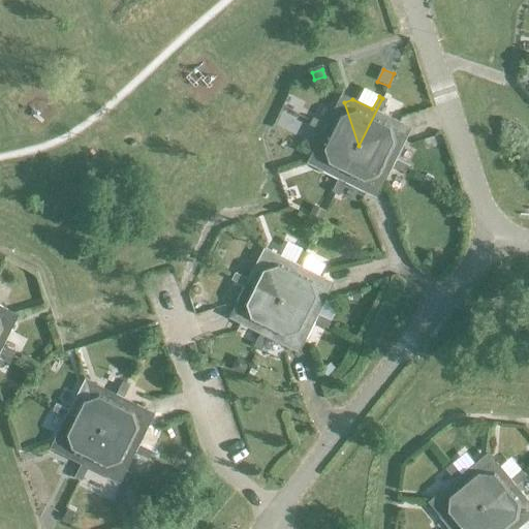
[(382,98),(359,146),(403,131),(400,123),(379,113),(386,99),(382,98)]
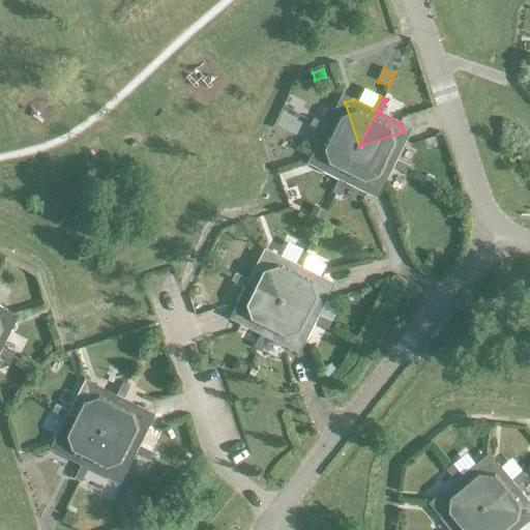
[(359,146),(345,102),(335,105),(326,125),(313,118),(311,122),(359,146)]
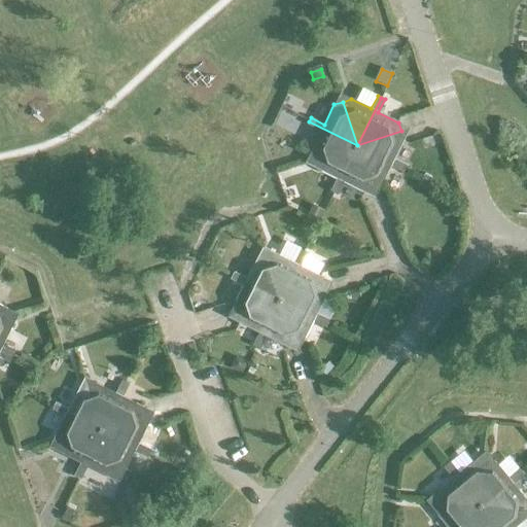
[(357,145),(309,121),(307,125),(320,132),(310,151),(313,160),(357,145)]
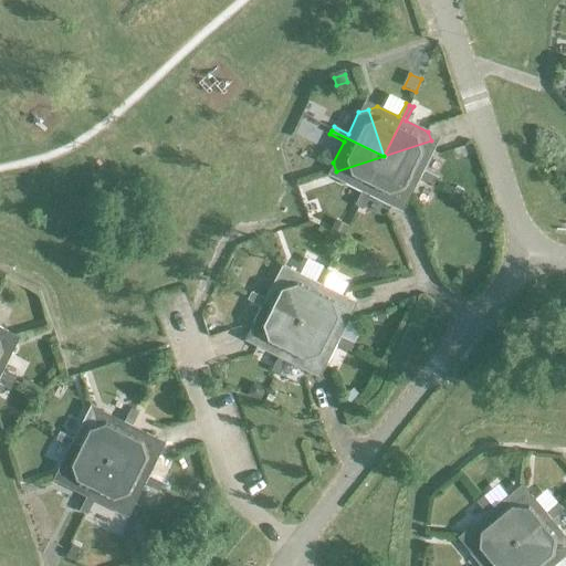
[(433,149),(431,140),(384,156),(435,182),(437,178),(422,171),(433,149)]
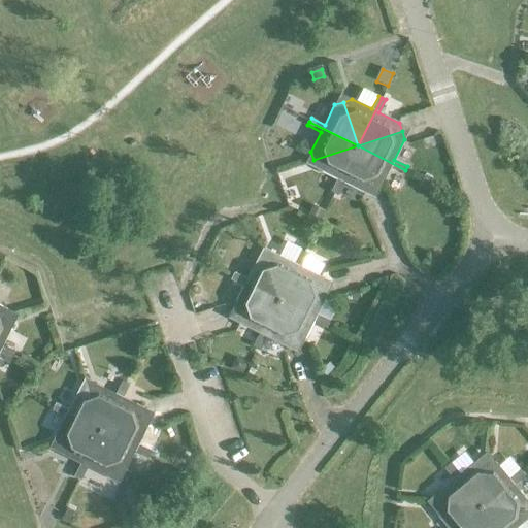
[(333,194),(358,145),(314,160),(317,169),(336,178),(330,192),(333,194)]
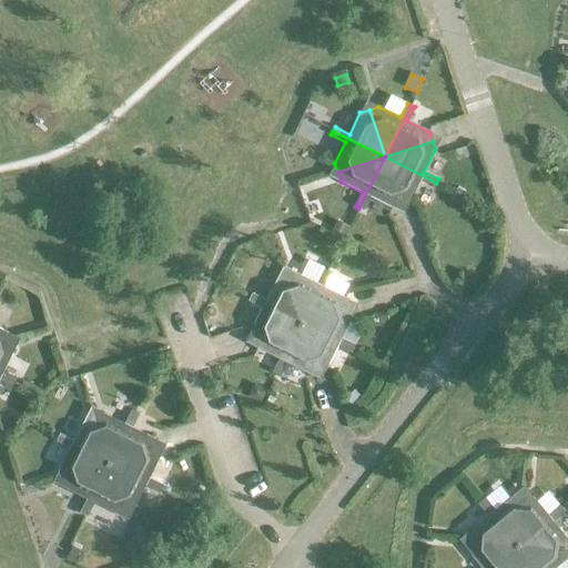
[(401,204),(385,156),(358,209),(363,211),(369,196),(392,208),(401,204)]
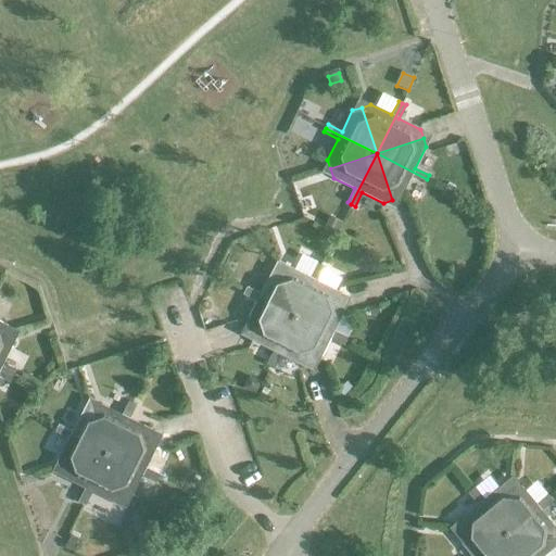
[(425,182),(427,179),(377,153),(392,200),(401,197),(412,176),(425,182)]
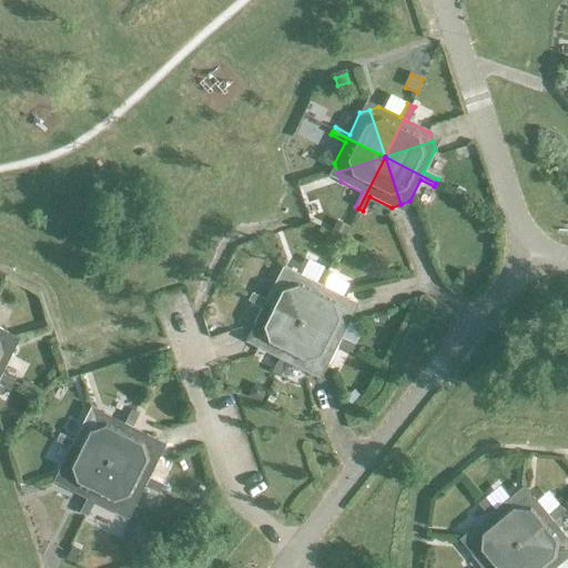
[(454,192),(449,200),(462,206),(466,198),(454,192)]
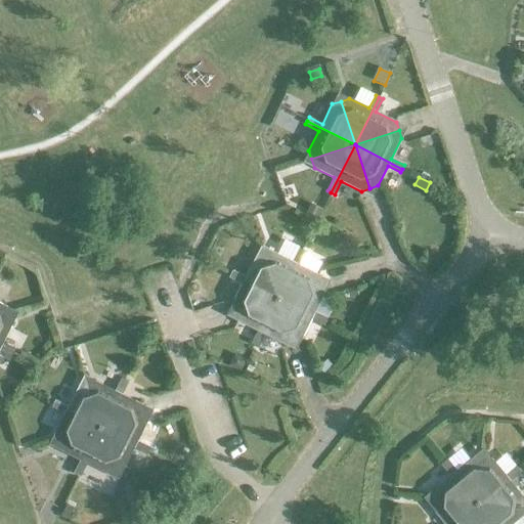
[(310,204),(305,215),(317,221),(322,210),(310,204)]
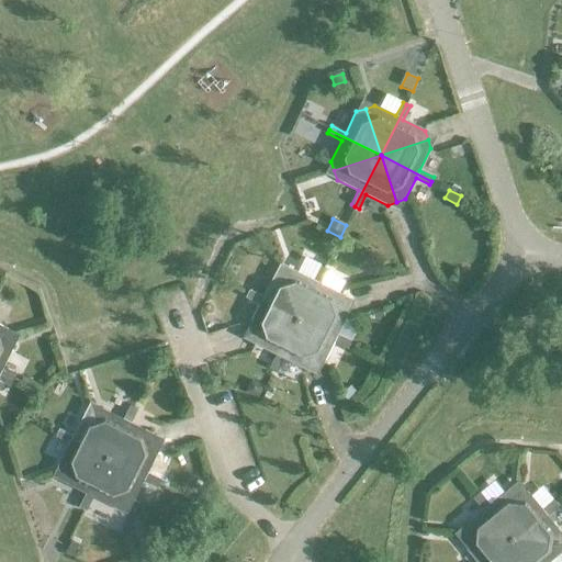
[(291,270),(282,273),(298,319),(324,269),(319,267),(313,280),(291,270)]
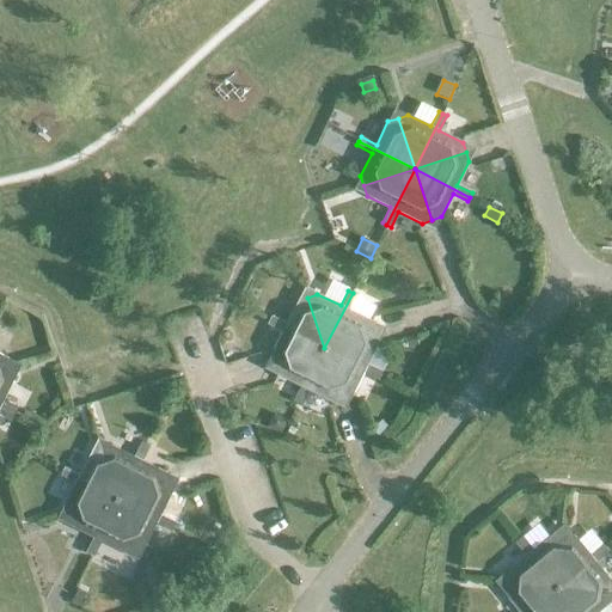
[(248,293),(243,304),(251,308),(257,297),(248,293)]
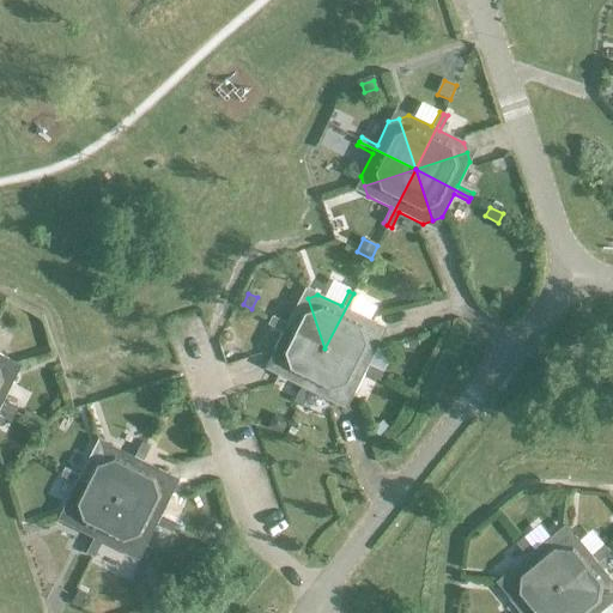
[(357,295),(353,293),(325,349),(376,332),(372,322),(362,316),(350,310),(353,303),(357,295)]
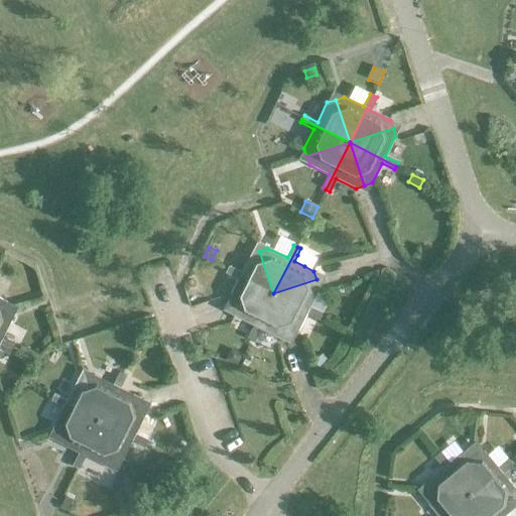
[(297,255),(294,261),(304,266),(313,271),(319,258),(300,248),(297,255)]
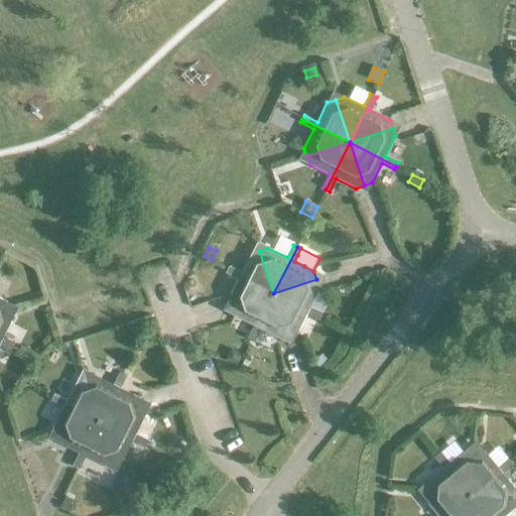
[(273,293),(259,251),(251,253),(241,273),(229,266),(227,270),(273,293)]
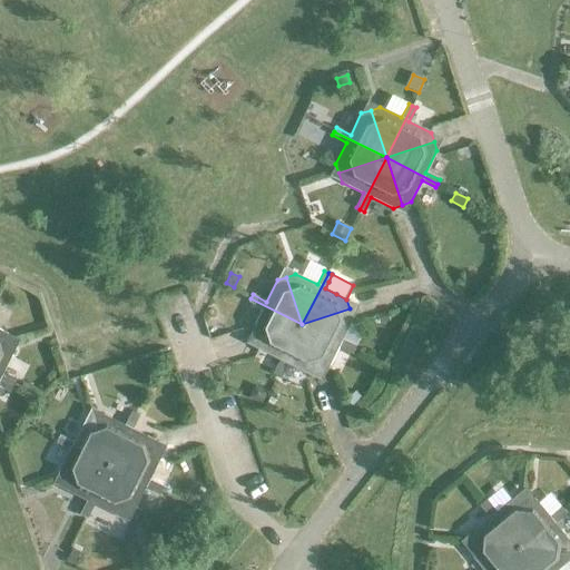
[(302,324),(251,298),(248,303),(263,310),(252,331),(255,340),(302,324)]
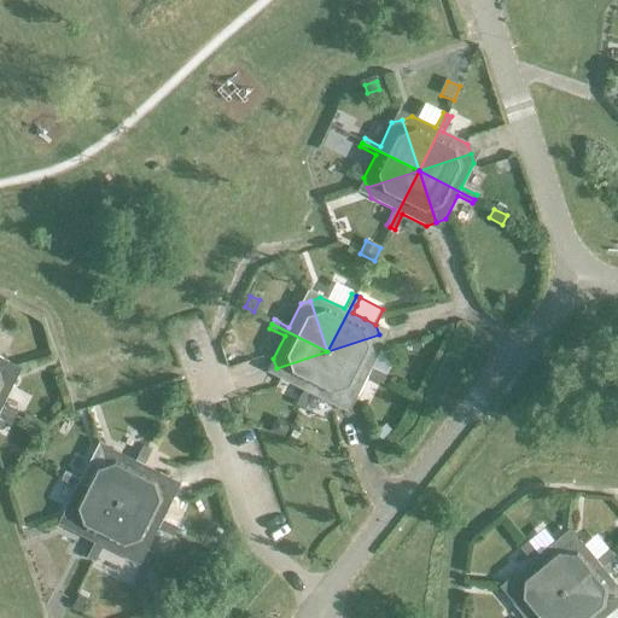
[(379,334),(327,351),(384,379),(386,375),(371,368),(383,344),(379,334)]
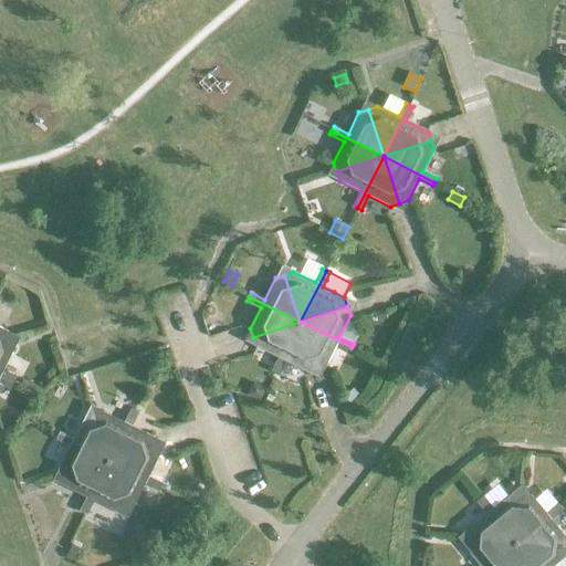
[(384,311),(376,313),(378,322),(386,320),(384,311)]
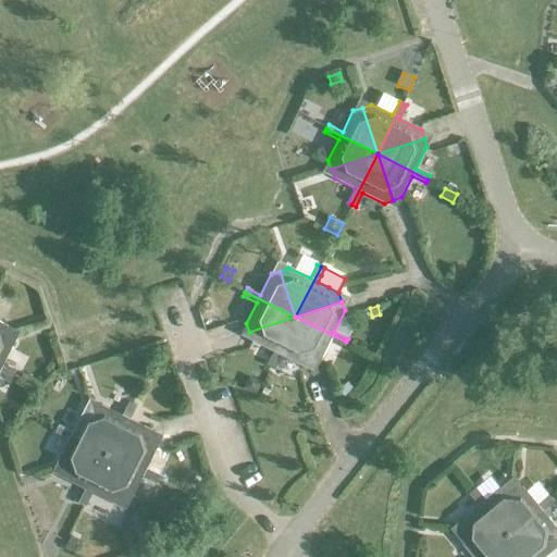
[(295,317),(249,332),(251,342),(273,351),(265,366),(270,368),(295,317)]
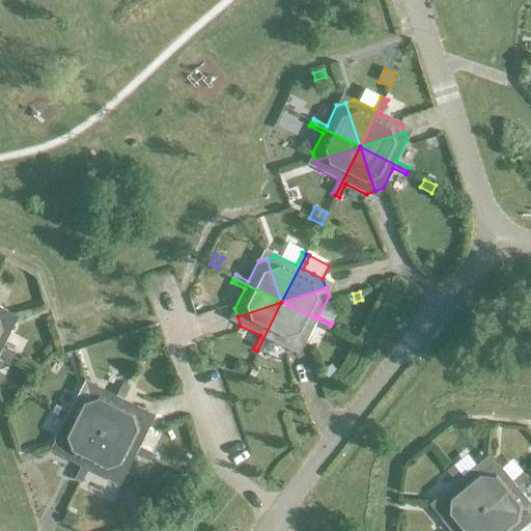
[(281,302),(257,351),(261,352),(268,339),(287,348),(296,346),(281,302)]
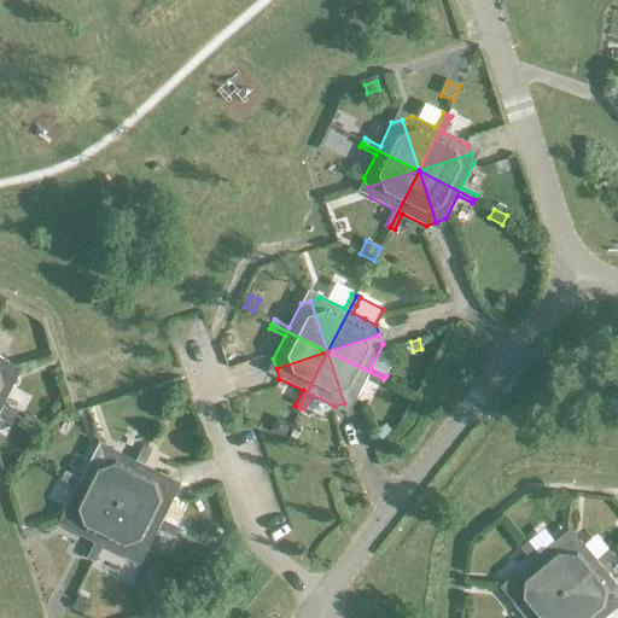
[(382,384),(384,379),(327,351),(344,403),(355,400),(366,377),(382,384)]
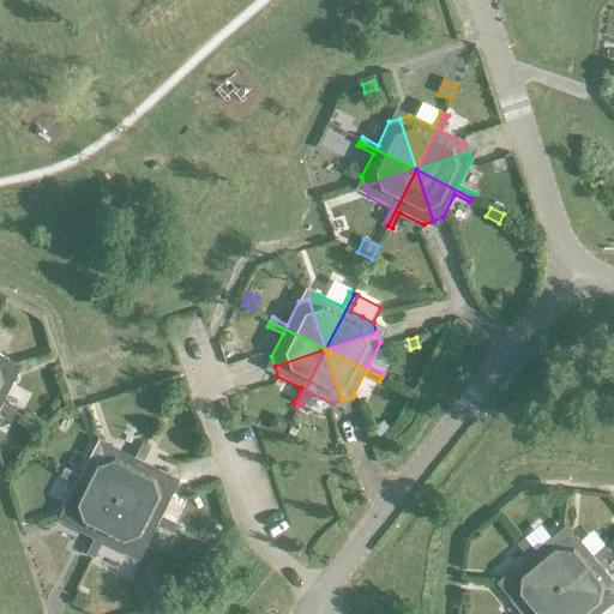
[(0,373),(11,369),(7,360),(0,355),(0,373)]
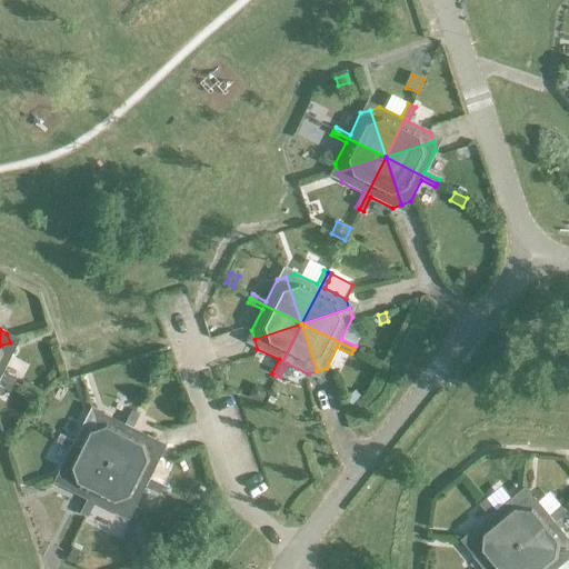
[(13,351),(10,342),(0,346),(0,376),(15,383),(17,380),(2,373),(13,351)]
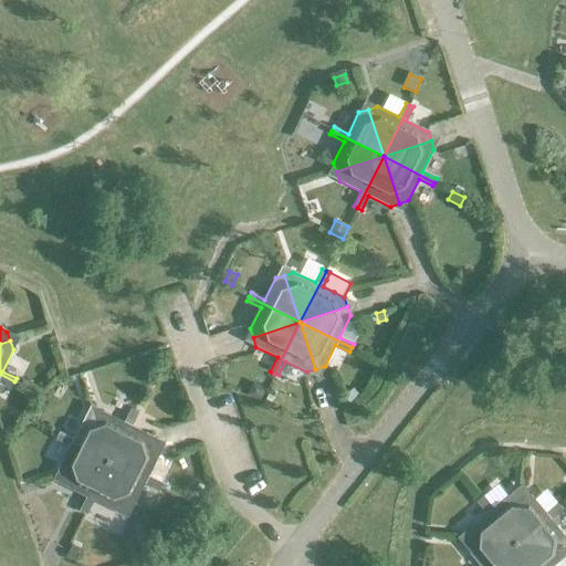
[(14,381),(0,374),(0,379),(12,386),(14,381)]
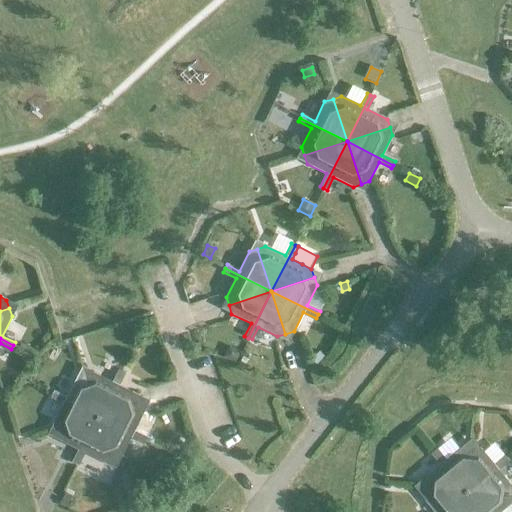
[(230,347),(224,359),(234,364),(240,352),(230,347)]
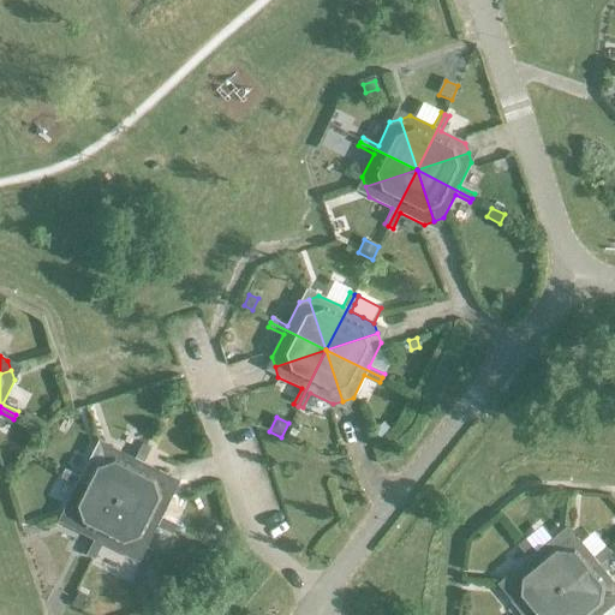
[(382,423),(372,433),(378,439),(388,429),(382,423)]
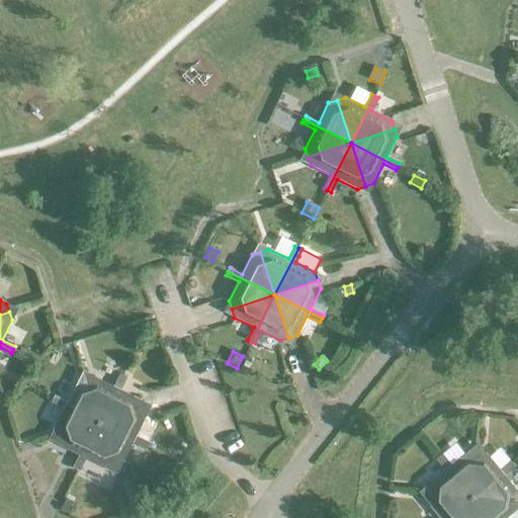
[(99,423),(122,375),(119,373),(113,386),(93,376),(85,379),(99,423)]
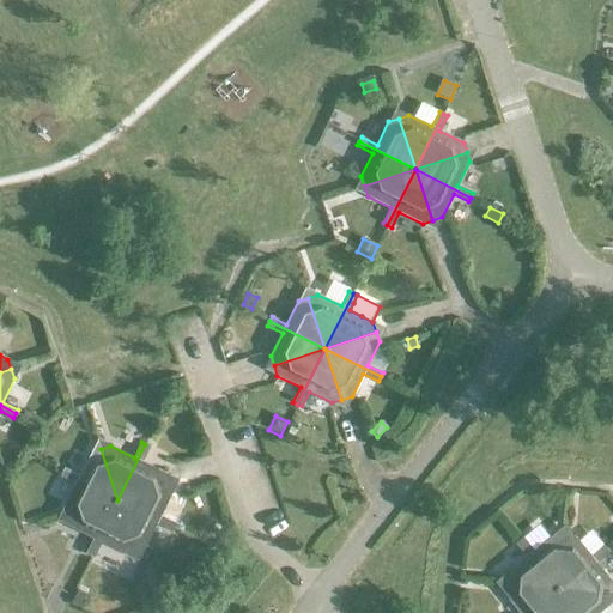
[(150,447),(145,444),(117,501),(169,484),(165,473),(143,462),(150,447)]
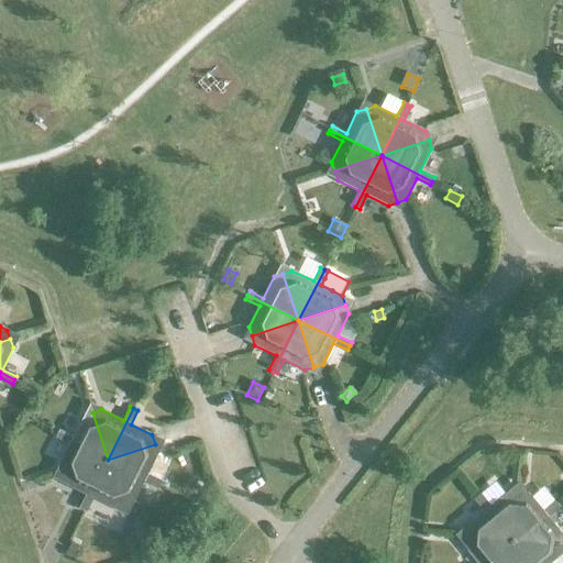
[(108,460),(92,412),(84,416),(73,437),(58,430),(57,433),(108,460)]
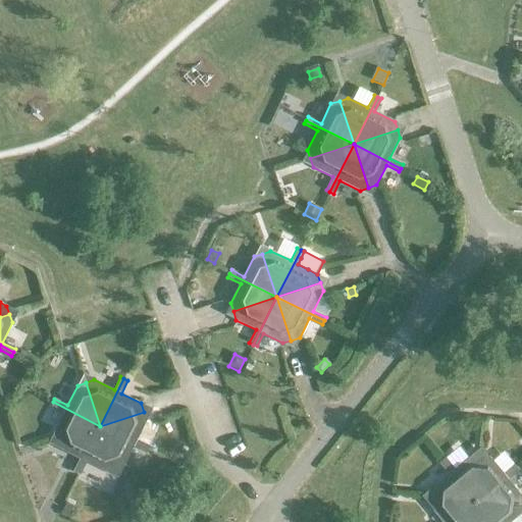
[(100,426),(53,402),(51,406),(63,412),(54,431),(56,440),(100,426)]
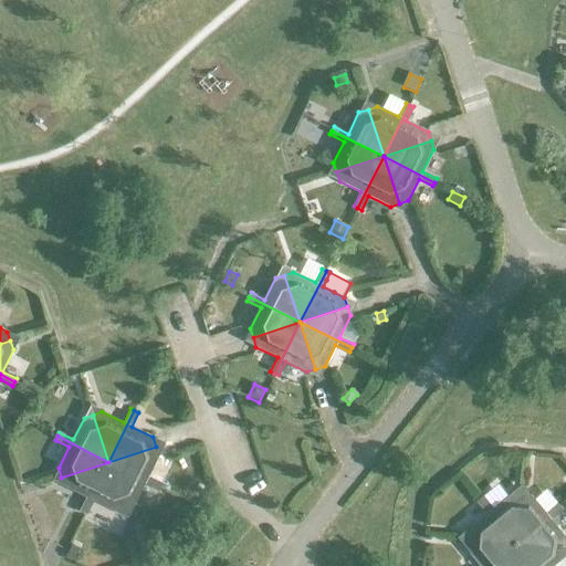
[(156,447),(108,462),(160,488),(161,483),(148,477),(159,456),(156,447)]
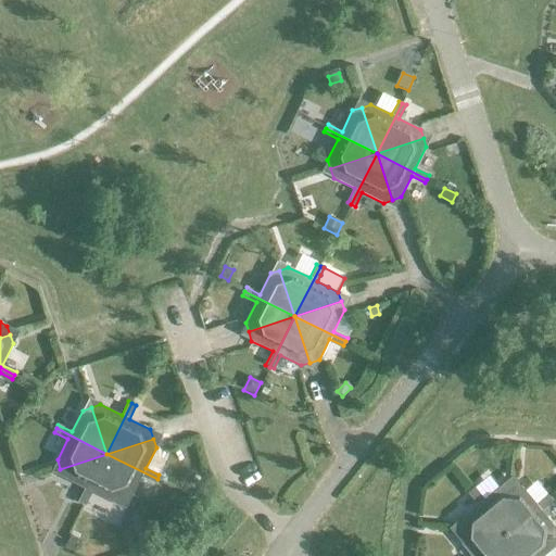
[(81,504),(106,454),(60,469),(63,478),(84,489),(77,502),(81,504)]
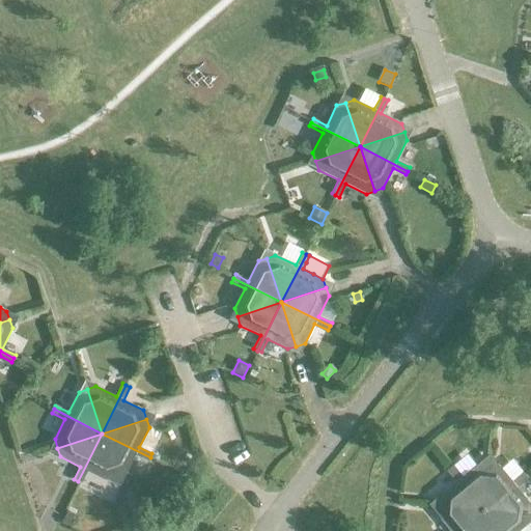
[(102,434),(78,481),(81,483),(88,470),(108,480),(116,477),(102,434)]
